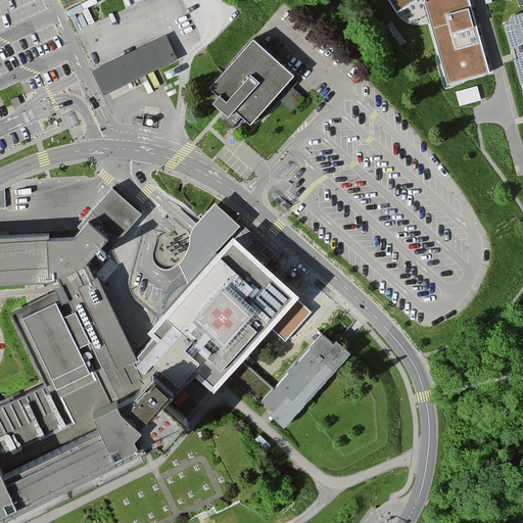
[(487,72),(467,0),(391,0),(397,9),(413,0),(425,0),(448,82),(487,72)]
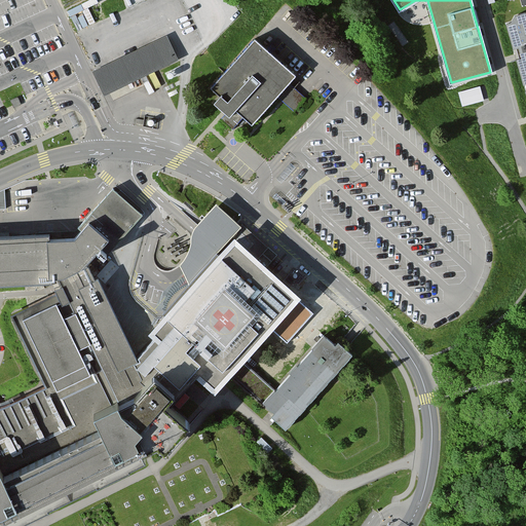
[(525,9),(506,15),(525,83),(525,9)]
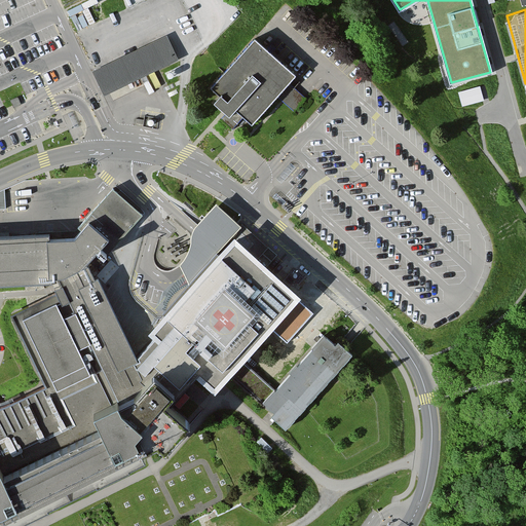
[(165,33),(92,68),(105,92),(178,58),(165,33)]
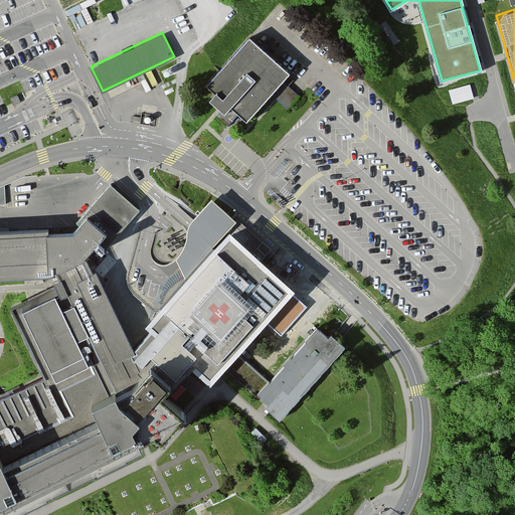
[(292,71),(250,35),(207,84),(247,121),(292,71)]
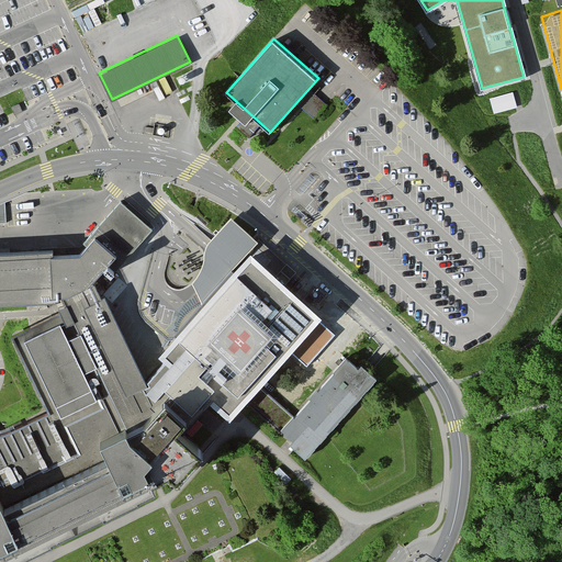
[(494,113),(518,108),(514,90),(491,96),(494,113)]
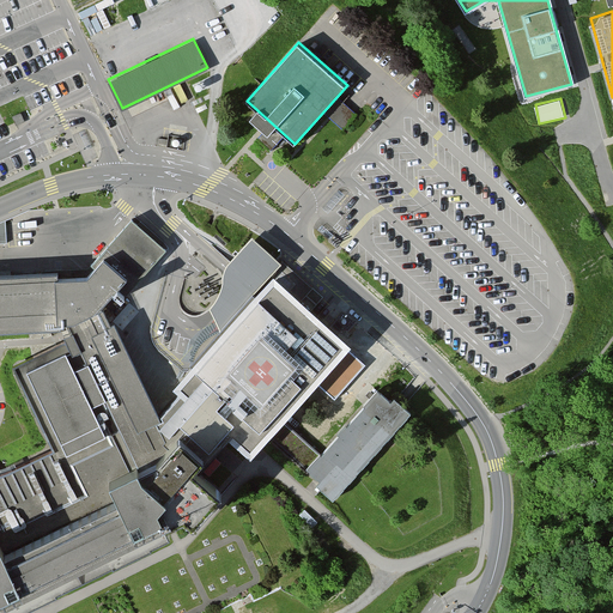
[(95,146),(86,129),(79,133),(87,150),(95,146)]
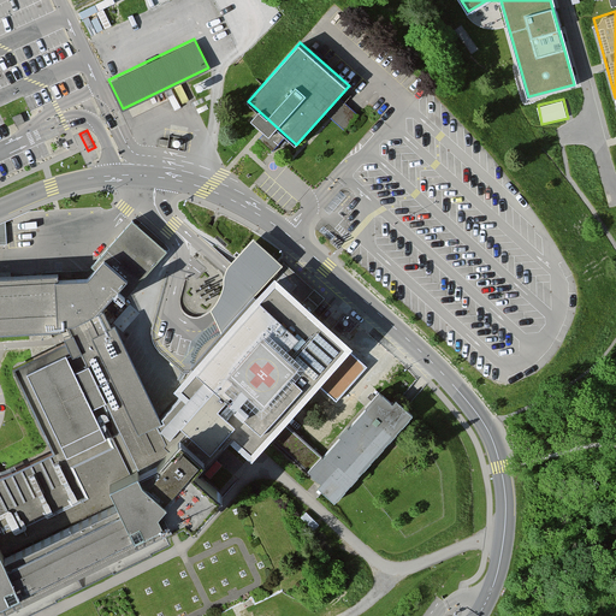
[(345,196),(339,191),(324,209),(330,214),(345,196)]
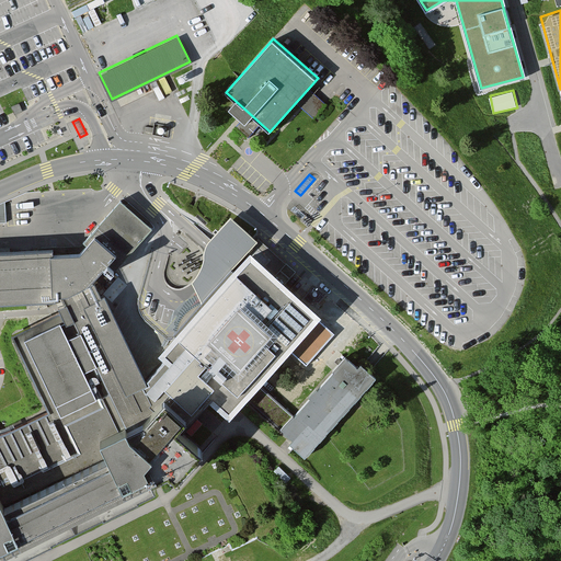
[(0,556),(172,456),(181,467),(203,453),(181,433),(209,404),(229,422),(239,411),(248,401),(307,455),(374,380),(361,368),(357,373),(344,361),(294,418),(261,388),(292,354),(306,367),(335,334),(321,322),(323,320),(249,253),(232,272),(181,332),(175,338),(173,340),(158,358),(163,363),(146,386),(94,276),(106,264),(114,271),(152,229),(119,201),(78,243),(0,247),(0,299),(64,299),(60,308),(8,336),(45,413),(0,435),(0,556)]
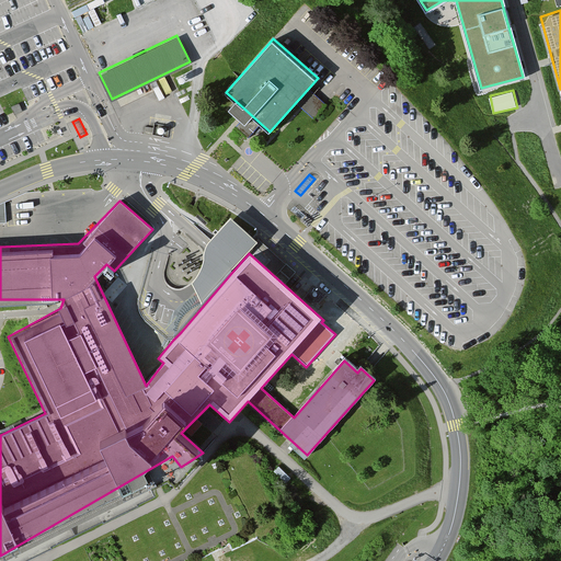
[(251,239),(230,220),(208,242),(205,249),(204,258),(203,267),(199,275),(192,284),(197,296),(193,299),(183,310),(175,328),(175,338),(181,332),(232,272),(249,253),(256,244),(251,239)]
